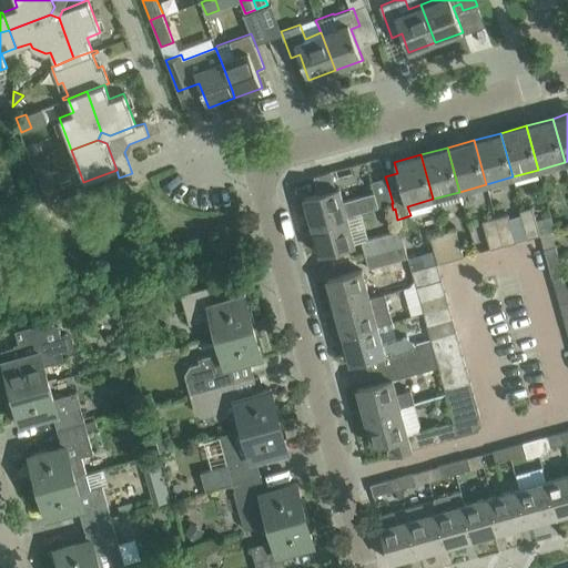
[(377,206),(392,203),(393,203),(385,176),(371,181),(377,206)]
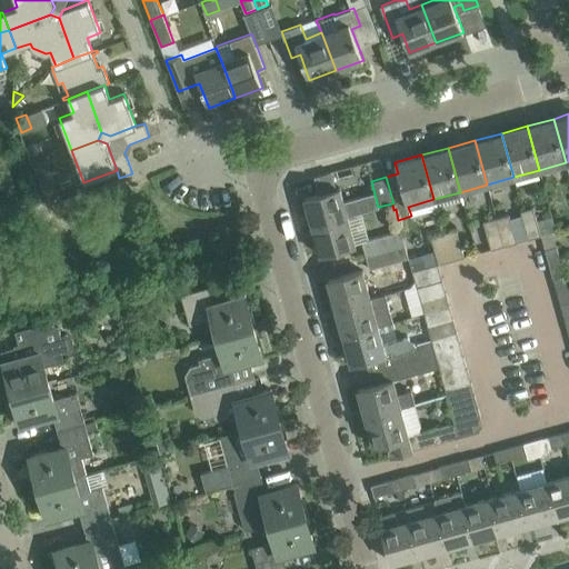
[(348,217),(346,209),(340,188),(305,198),(312,226),(348,217)]
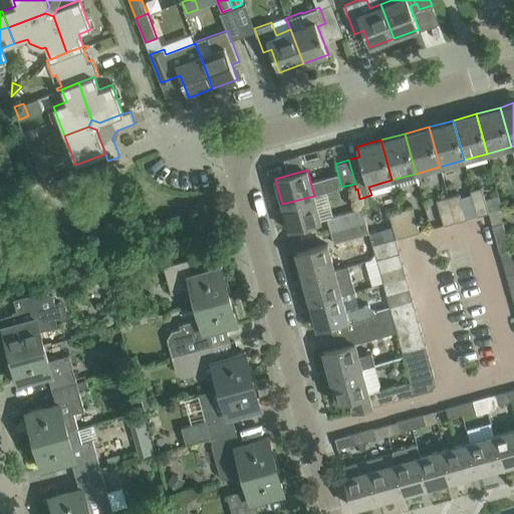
[(482,187),(470,190),(472,196),(477,216),(489,212),(488,211),(482,187)]
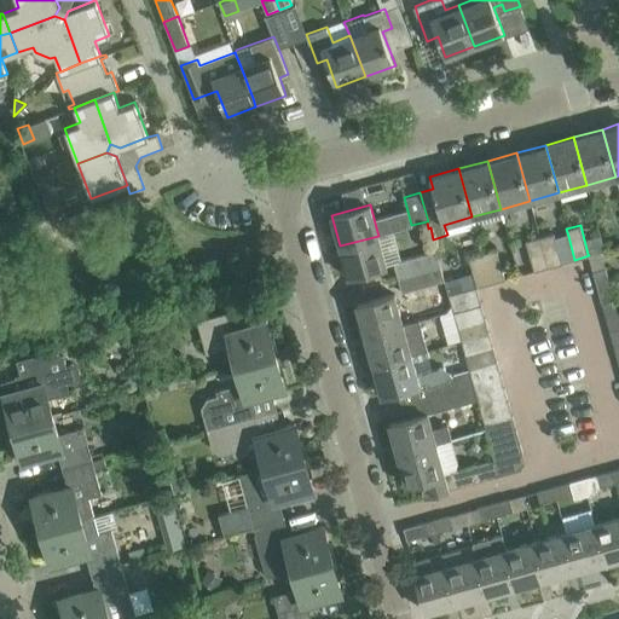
[(562,262),(555,239),(554,232),(539,237),(548,267),(562,262)]
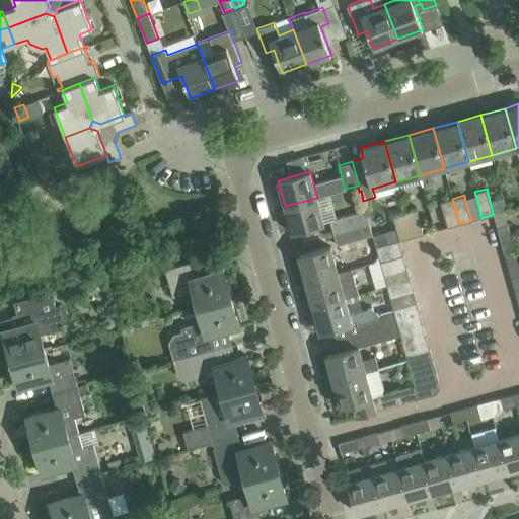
[(317,198),(285,206),(292,231),(324,223),(317,198)]
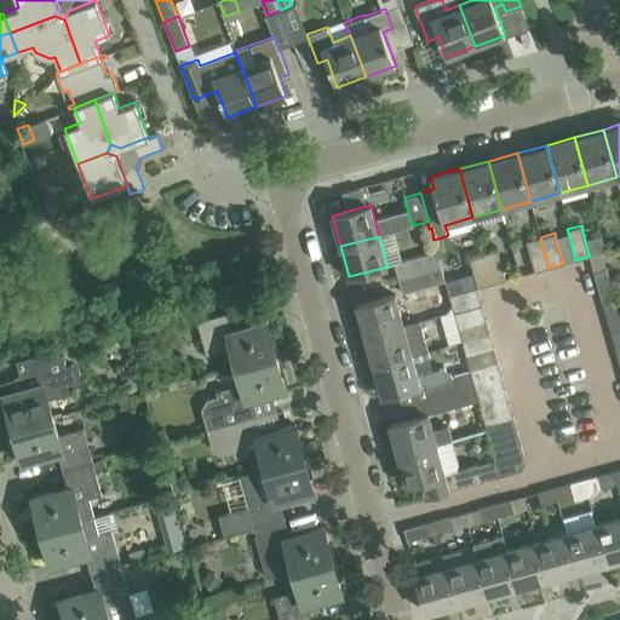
[(540,237),(527,241),(528,247),(535,271),(549,268),(540,237)]
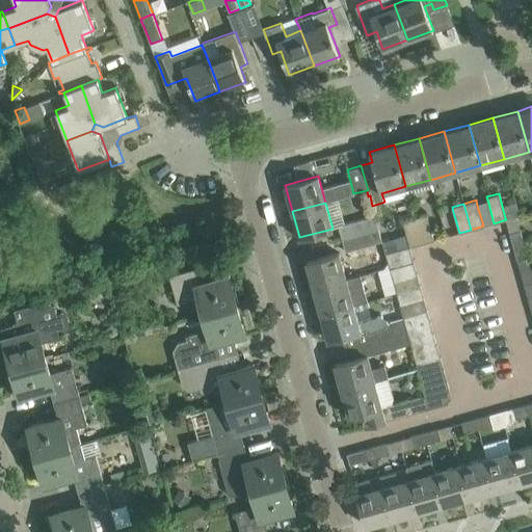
[(433,239),(428,219),(427,213),(415,217),(422,243),(433,239)]
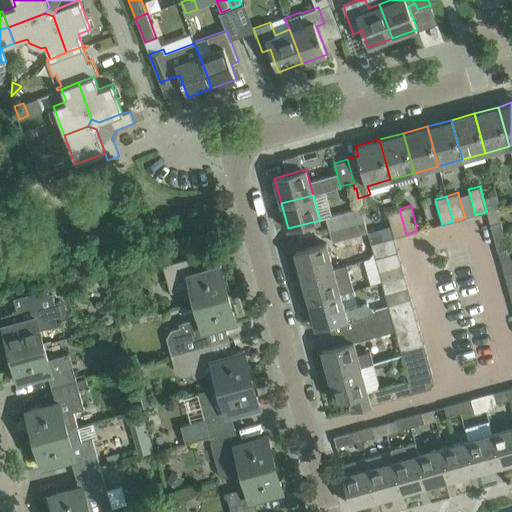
[(329,230),(364,220),(360,207),(325,217),(329,230)]
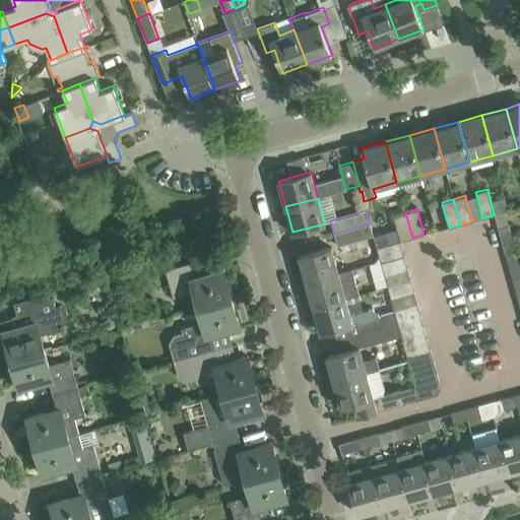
[(512,239),(505,210),(494,213),(495,214),(502,242),(512,239)]
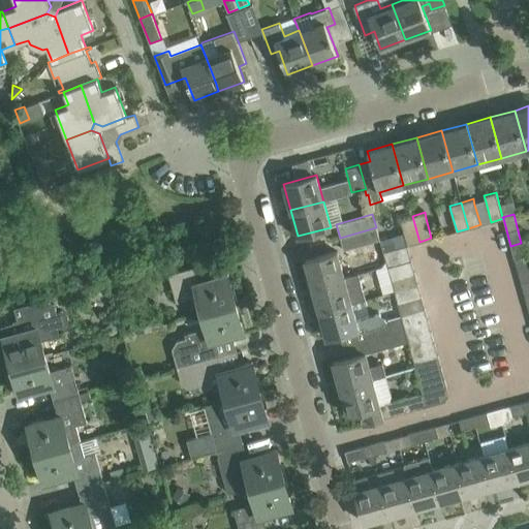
[(407,245),(419,242),(412,216),(400,219),(407,245)]
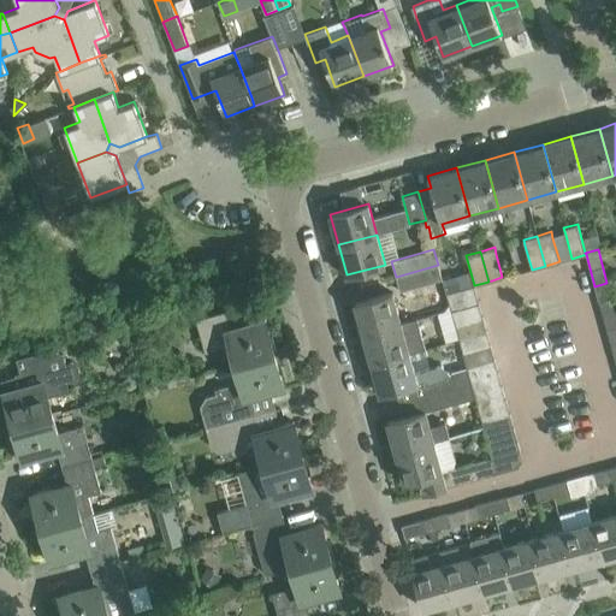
[(438,265),(396,277),(400,291),(442,279),(438,265)]
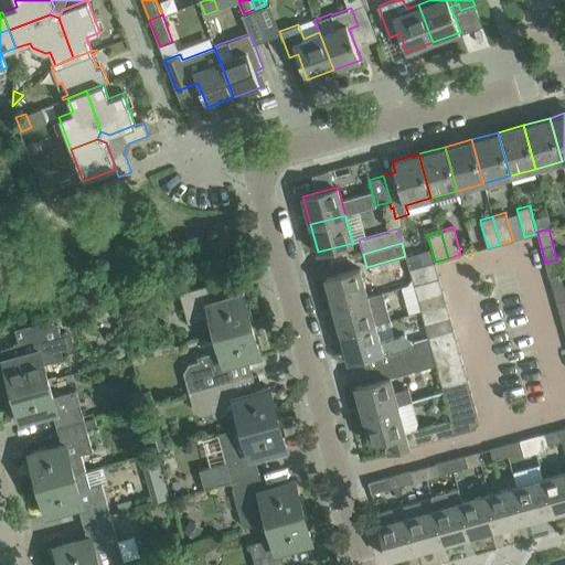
[(561,274),(556,259),(545,263),(553,289),(564,286),(561,274)]
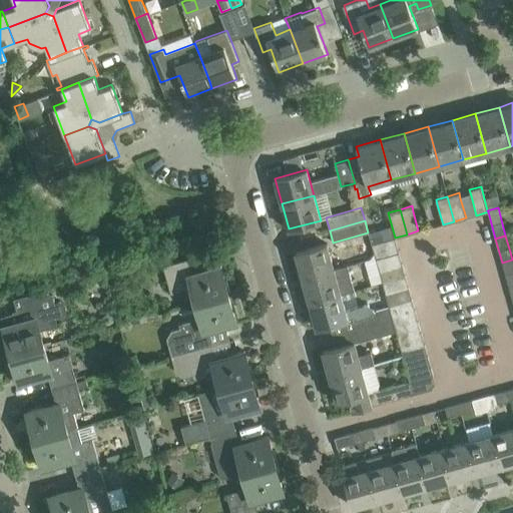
[(399,252),(395,238),(372,244),(376,260),(399,252)]
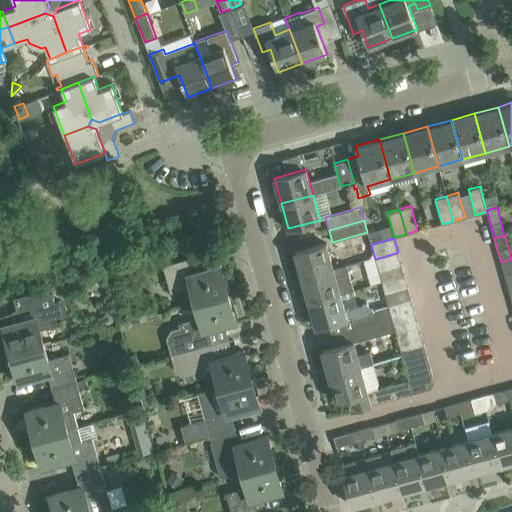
[(332,269),(325,243),(294,251),(301,277),(332,269)]
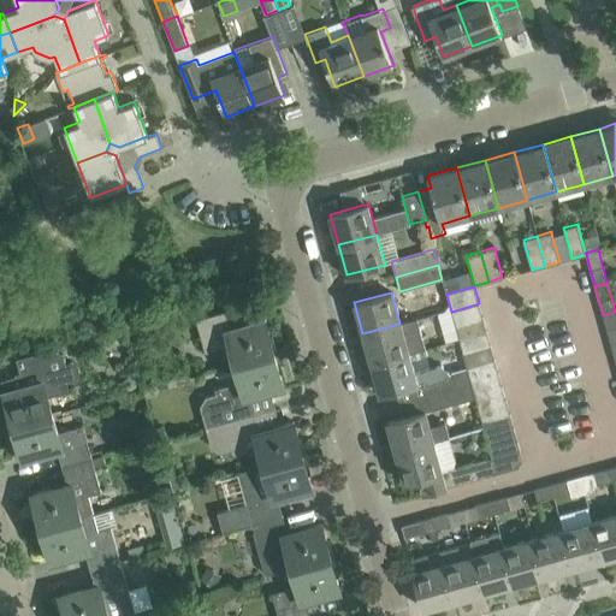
[(455,326),(484,318),(479,303),(451,312),(455,326)]
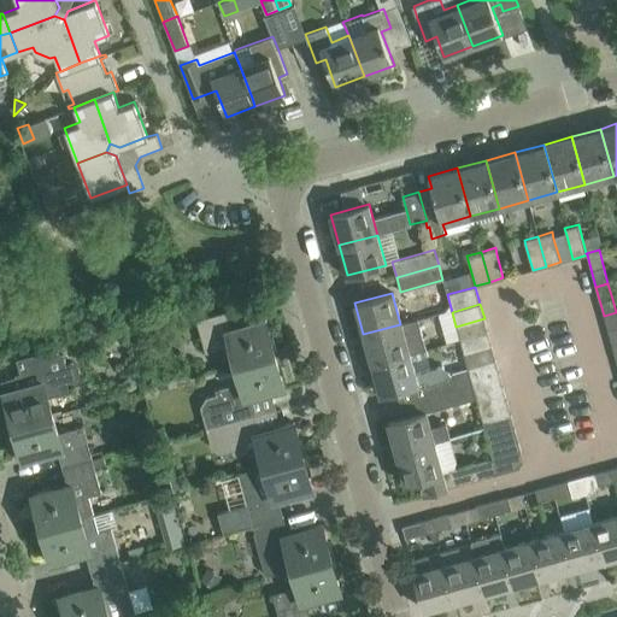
[(265,319),(231,329),(227,311),(197,319),(206,354),(230,347),(235,364),(275,353),(265,319)]
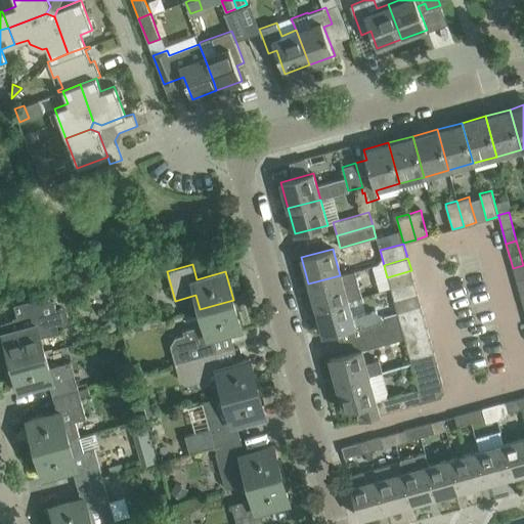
[(523,292),(523,269),(523,265),(513,268),(519,293),(523,292)]
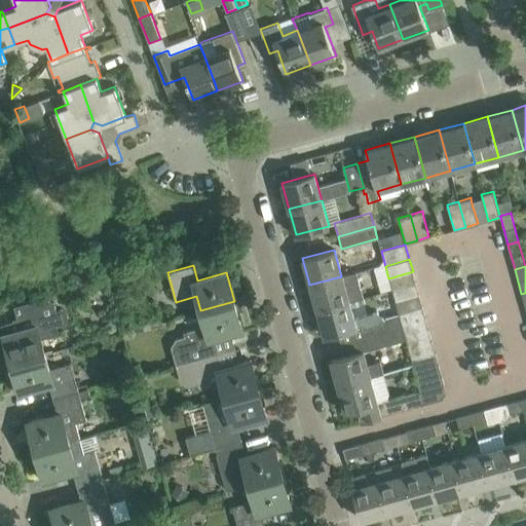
[(392,291),(416,284),(413,271),(388,278),(392,291)]
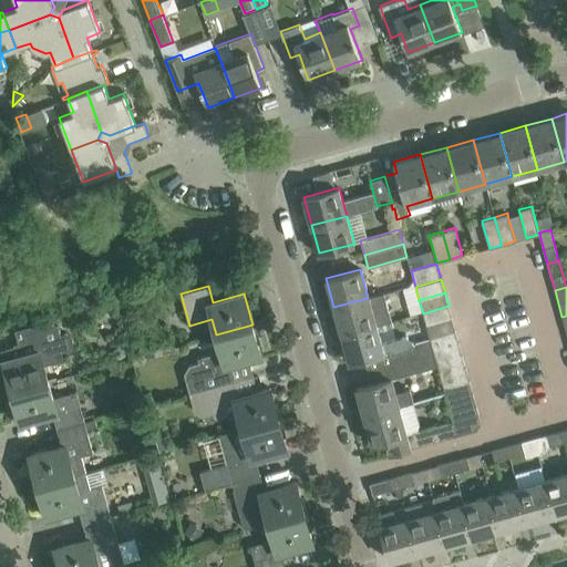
[(384,294),(368,298),(333,307),(341,334),(375,326),(375,325),(391,320),(384,294)]
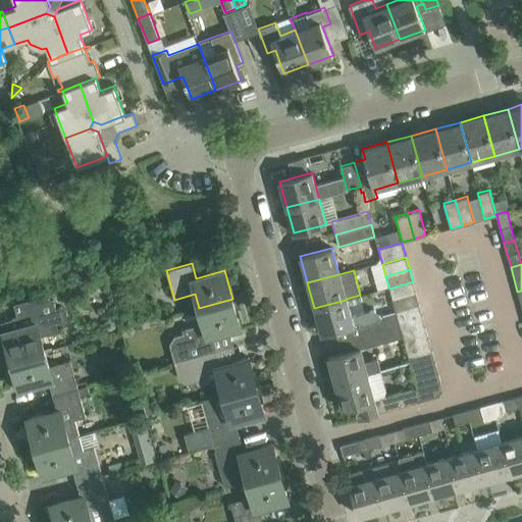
[(393,300),(416,294),(413,281),(389,289),(393,300)]
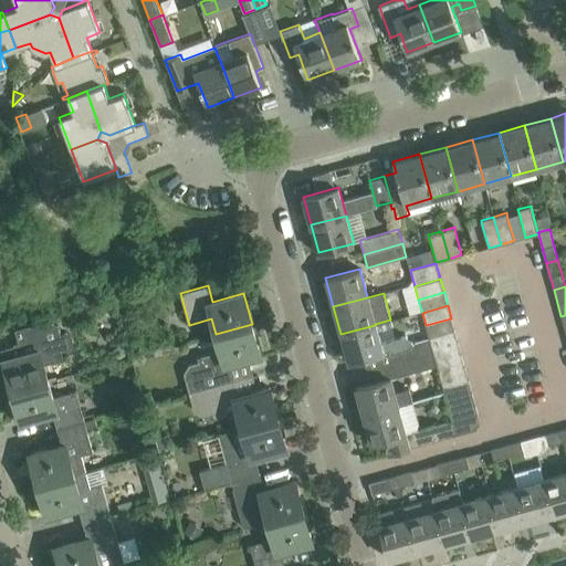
[(56,317),(16,329),(22,355),(3,359),(12,390),(48,380),(43,365),(67,358),(62,339),(56,317)]
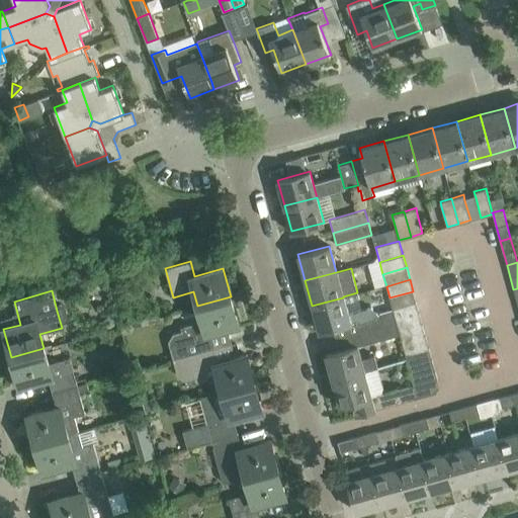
[(393,310),(416,303),(413,291),(390,297),(393,310)]
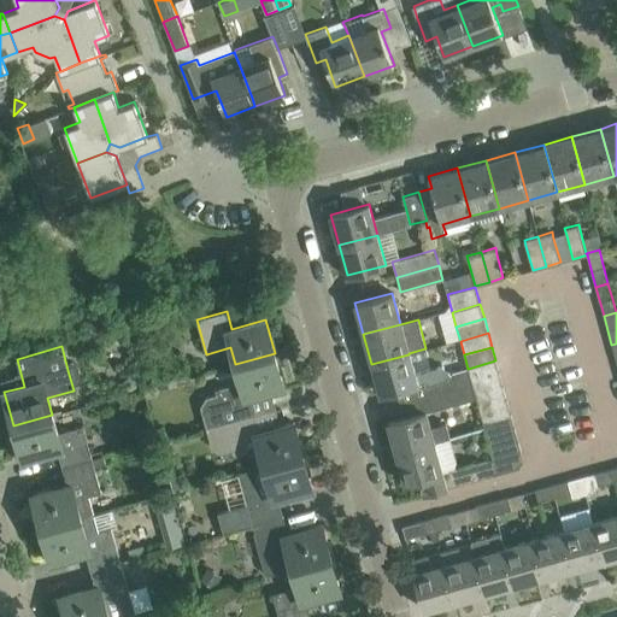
[(215,391),(216,395),(209,398),(201,407),(207,427),(254,413),(250,397),(285,387),(275,353),(235,364),(241,383),(215,391)]
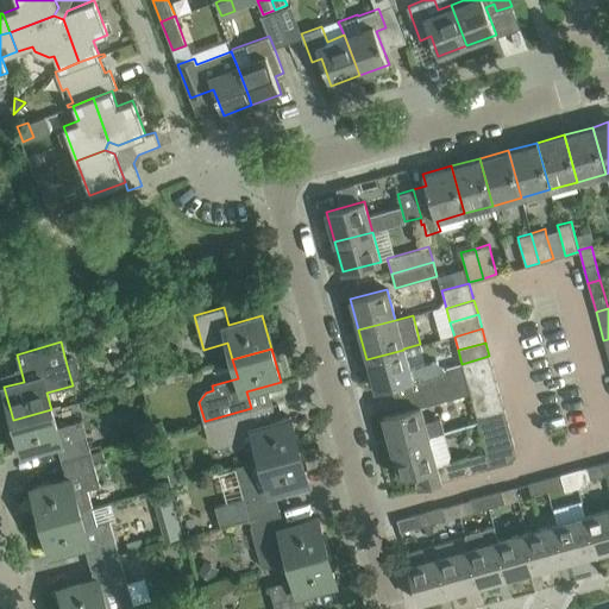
[(403,350),(366,359),(375,389),(399,383),(402,397),(466,380),(465,377),(462,364),(445,368),(435,360),(408,368),(403,350)]
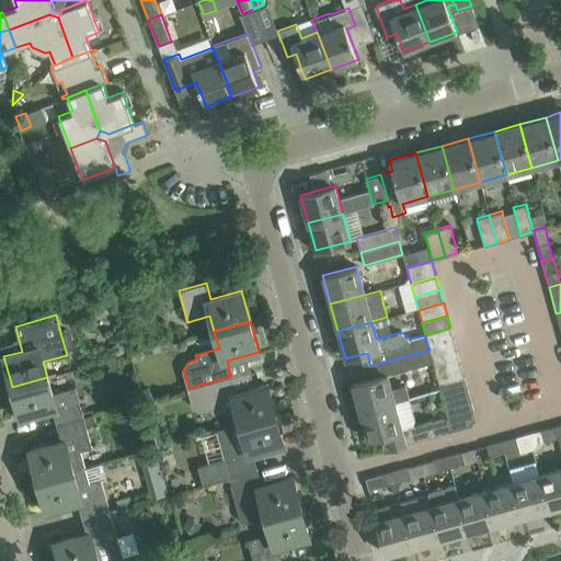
[(455,341),(450,328),(425,335),(428,347),(455,341)]
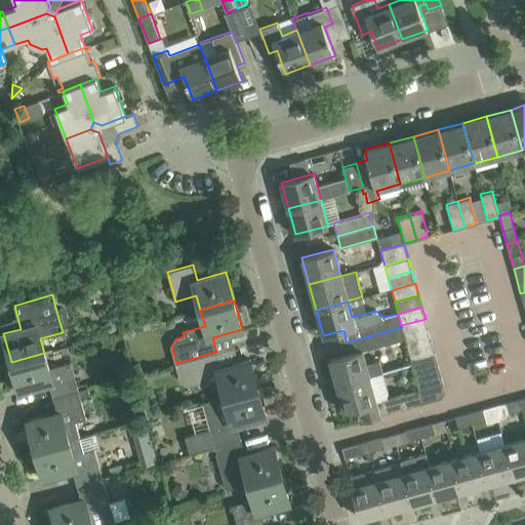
[(428,330),(426,319),(401,325),(402,327),(404,336),(428,330)]
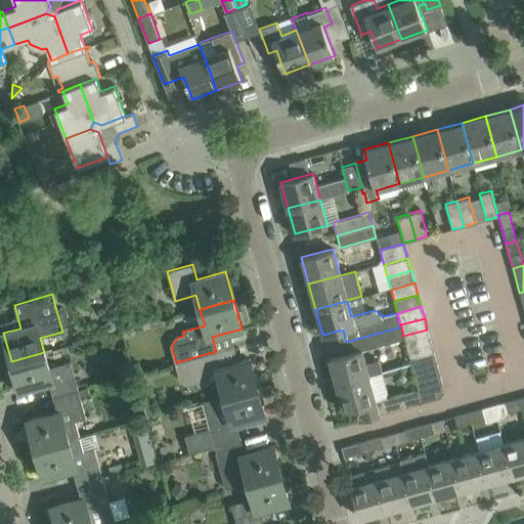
[(401,326),(346,342),(349,352),(330,358),(337,385),(368,376),(382,373),(379,359),(365,362),(361,349),(404,337),(403,336),(401,326)]
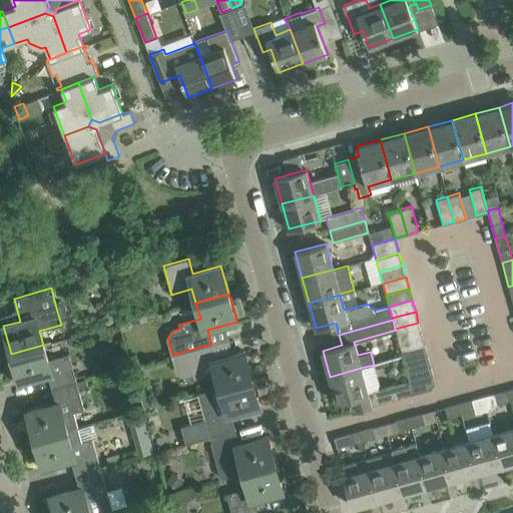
[(422,335),(418,323),(395,329),(396,330),(399,342),(422,335)]
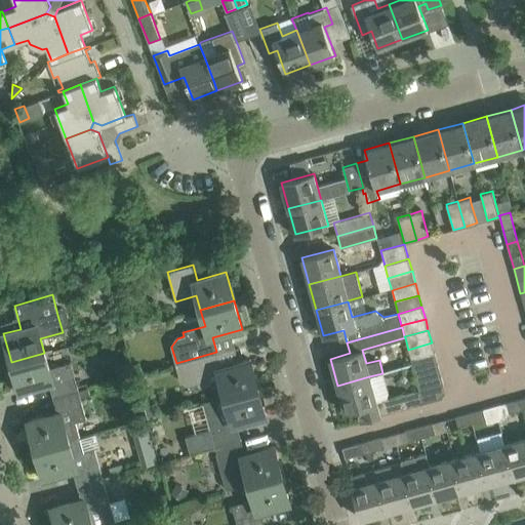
[(411,361),(435,354),(432,342),(408,350),(411,361)]
